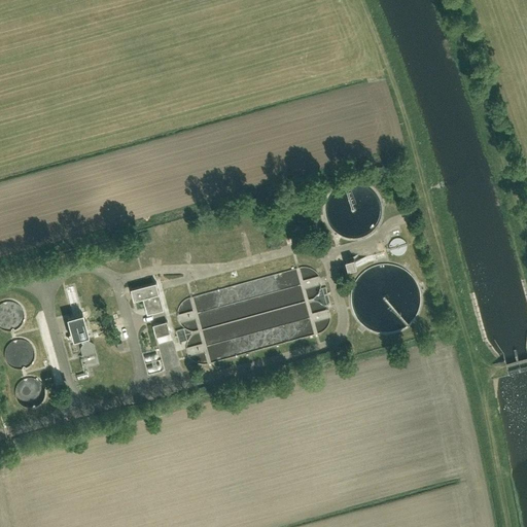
[(389,248),(390,250),(391,252),(392,253),(394,254),(396,255),(398,255),(399,255),(403,253),(403,252),(405,252),(406,250),(406,249),(407,247),(407,245),(406,242),(403,240),(402,239),(400,239),(399,239),(397,239),(395,239),(393,240),(392,241),(391,242),(390,244),(389,246),(389,248)]
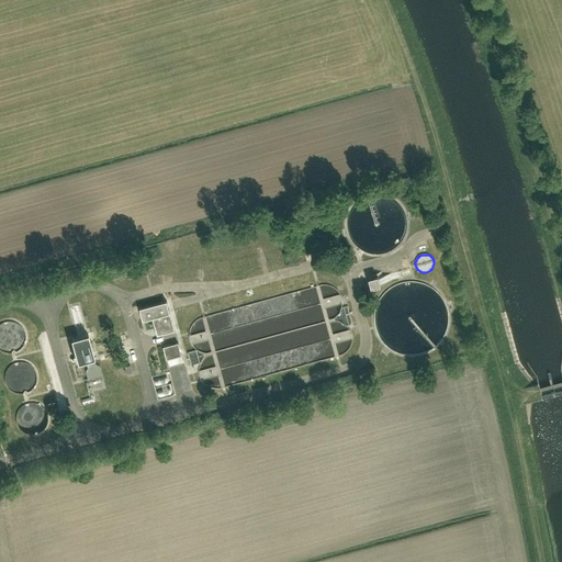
[(371,288),(381,285),(378,276),(369,278),(371,288)]
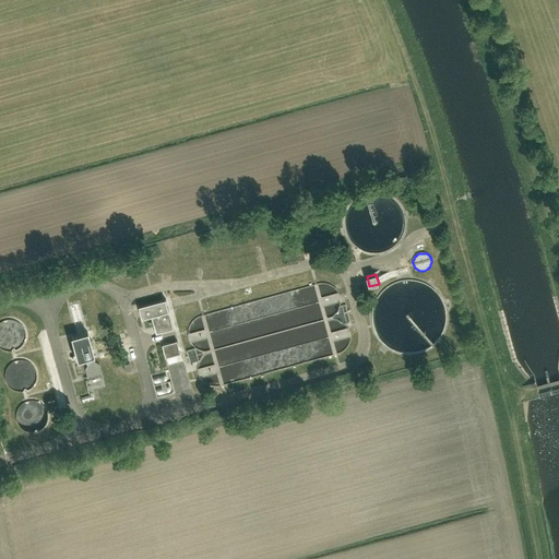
[(140,307),(142,318),(152,316),(156,333),(174,329),(165,299),(140,307)]
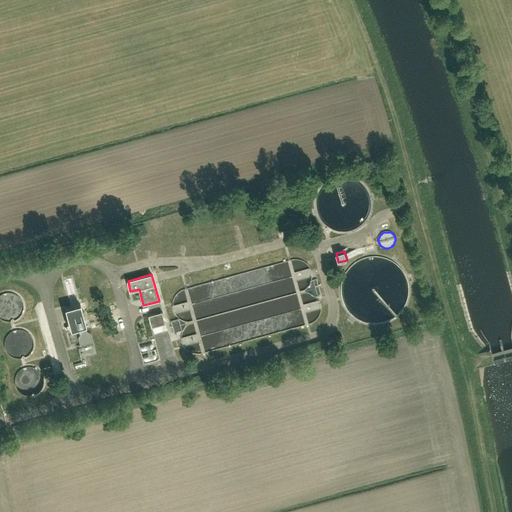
[(70,330),(79,328),(81,333),(78,338),(81,348),(78,348),(81,360),(83,360),(84,364),(87,363),(85,356),(96,353),(90,334),(86,331),(84,326),(86,326),(80,304),(65,308),(70,330)]
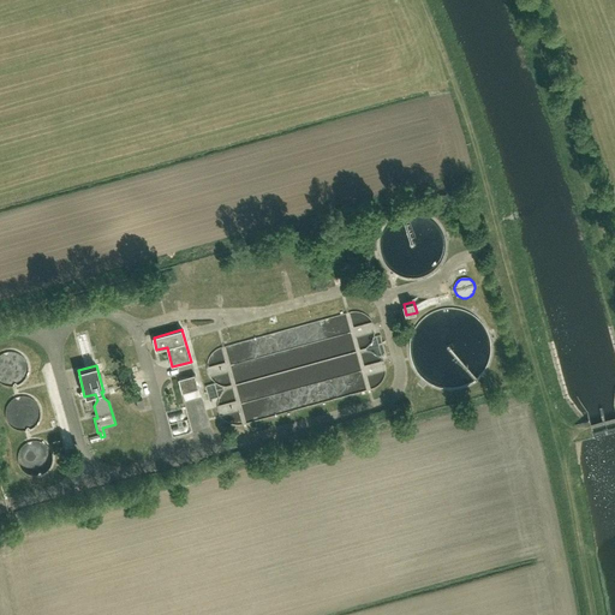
[(195,375),(178,380),(183,393),(198,388),(195,375)]
